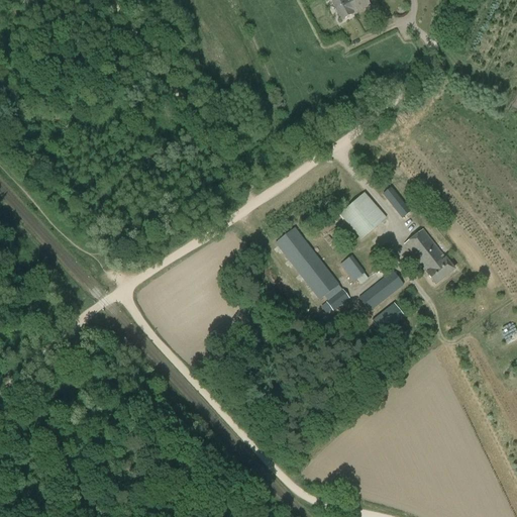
[(341,21),(355,13),(347,0),(336,0),(331,3),(341,21)]
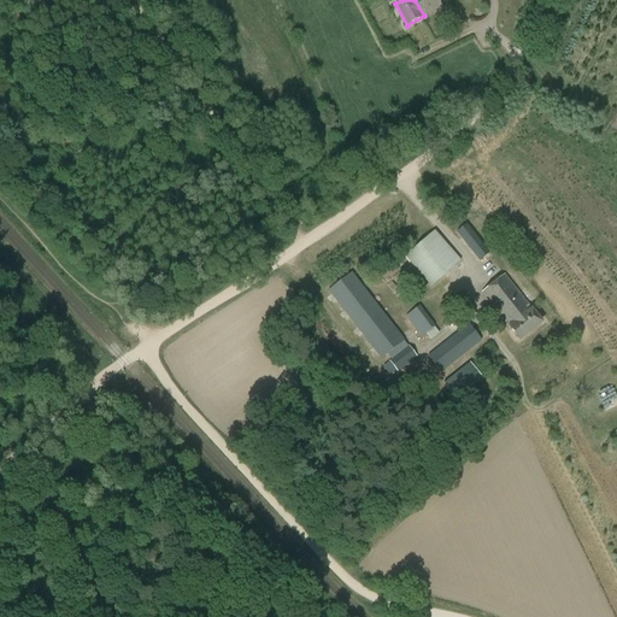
[(436,0),(415,0),(424,16),(441,6),(436,0)]
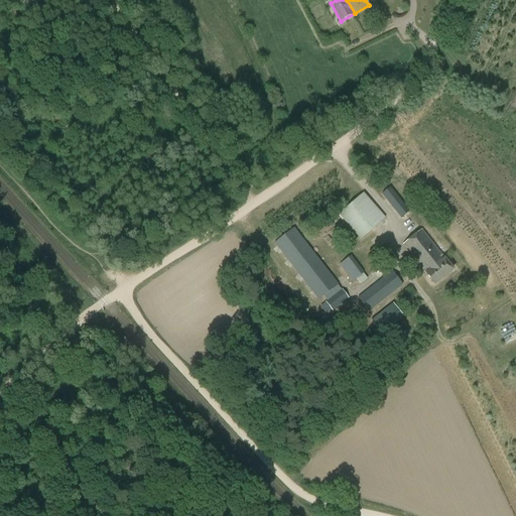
[(409,212),(390,187),(382,195),(401,219),(407,214),(409,212)]
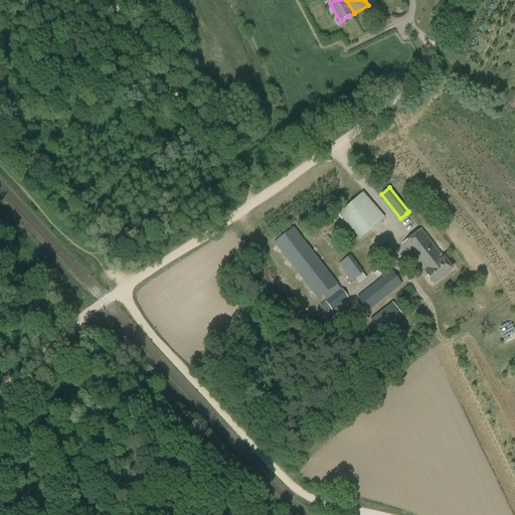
[(360,239),(384,218),(362,193),(338,214),(360,239)]
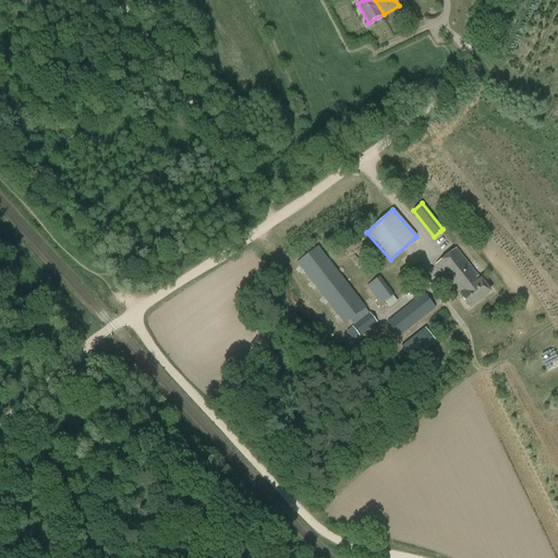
[(296,264),(346,325),(366,308),(318,246),(296,264)]
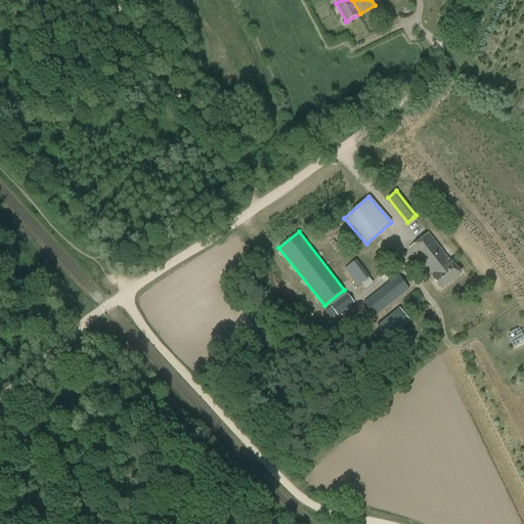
[(451,263),(428,234),(409,249),(421,262),(441,289),(460,274),(451,263)]
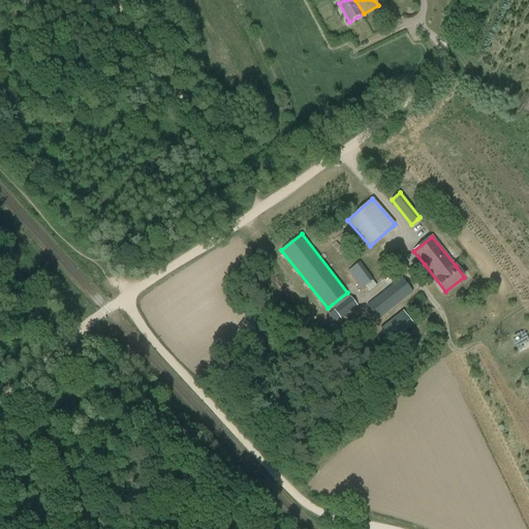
[(372,281),(373,280),(360,262),(347,272),(362,290),(365,287),(369,291),(376,286),(372,281)]
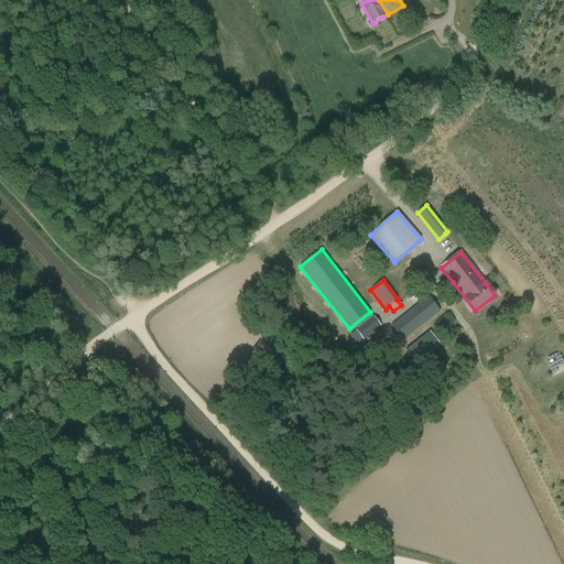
[(391,325),(403,342),(441,312),(429,295),(391,325)]
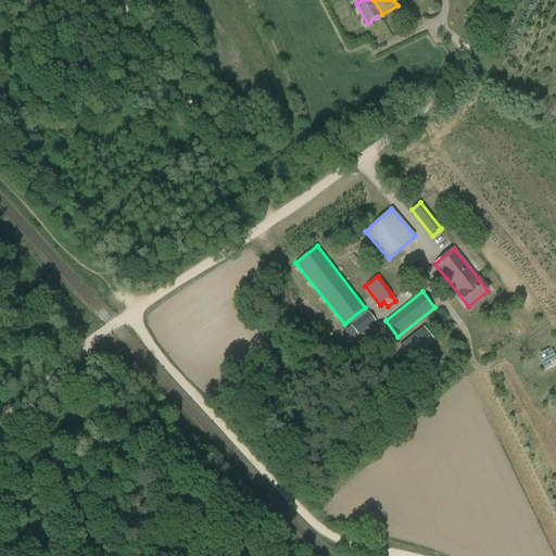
[(351,326),(358,335),(376,321),(368,312),(351,326)]
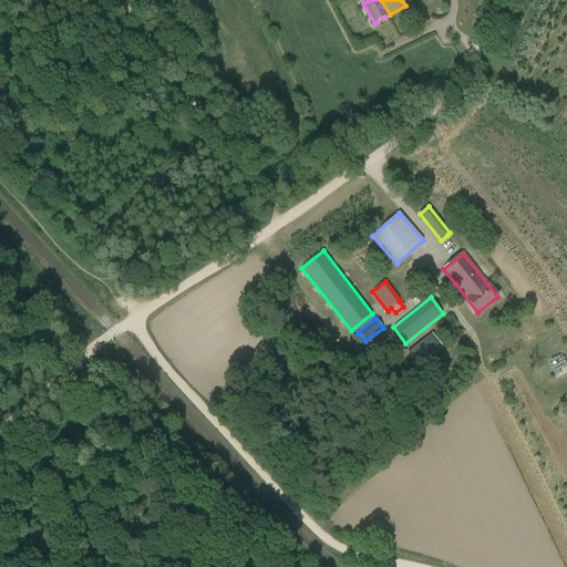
[(425,338),(406,354),(416,364),(435,349),(425,338)]
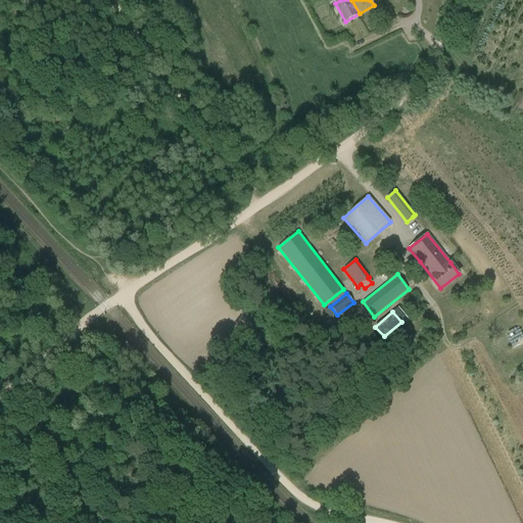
[(509,341),(511,347),(522,343),(522,342),(522,337),(509,341)]
